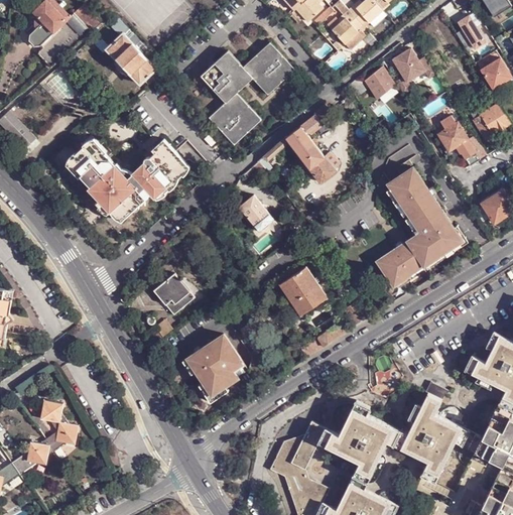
[(52,34),(67,21),(45,0),(44,0),(32,12),(35,16),(33,17),(40,24),(52,34)]
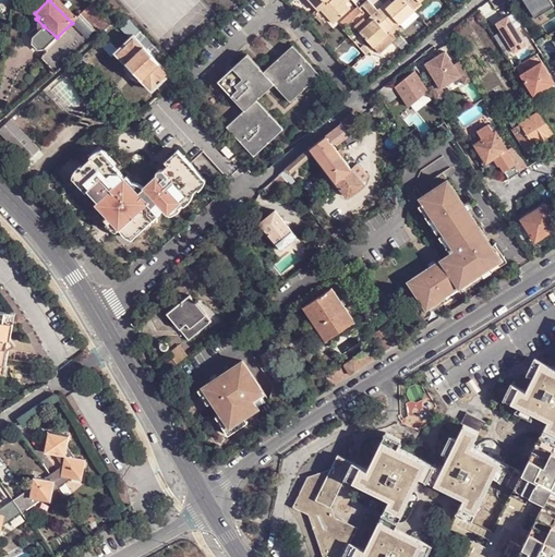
[(77,19),(75,16),(59,0),(49,0),(72,23),(77,19)]
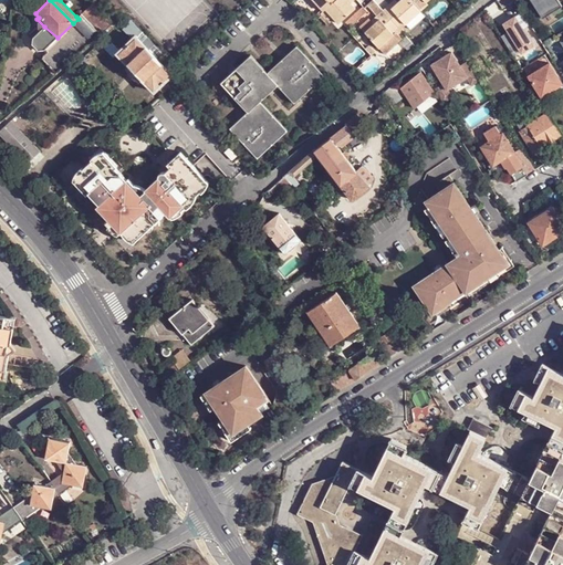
[(309,0),(320,12),(323,10),(333,0),(309,0)]
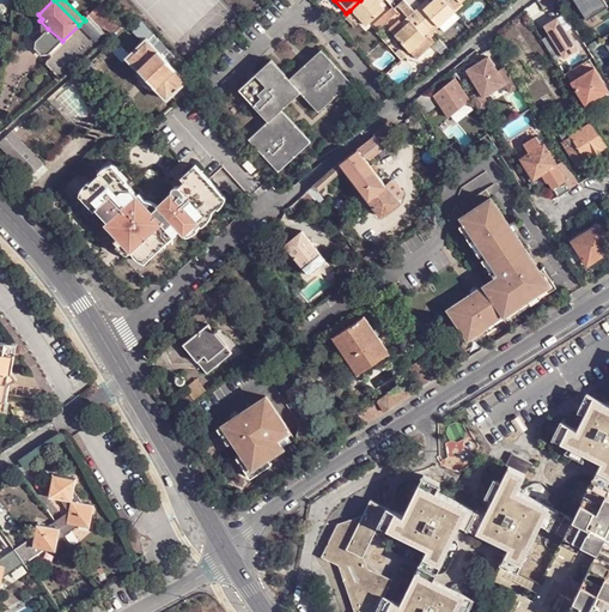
[(360,0),(349,11),(363,26),(381,11),(373,1),(375,0),(360,0)]
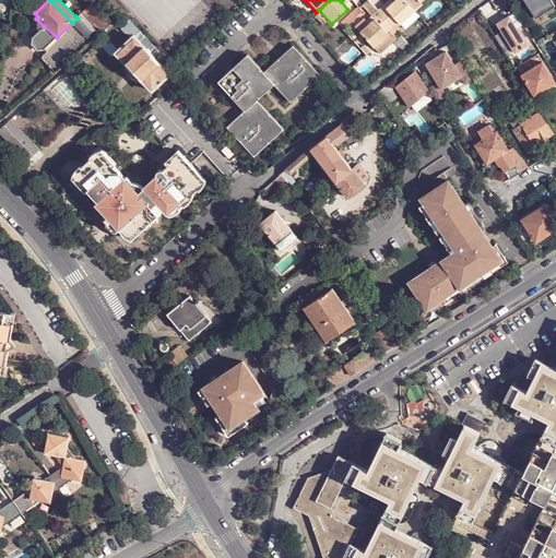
[(356,0),(355,1),(353,3),(355,6),(361,11),(366,19),(376,10),(366,0),(356,0)]
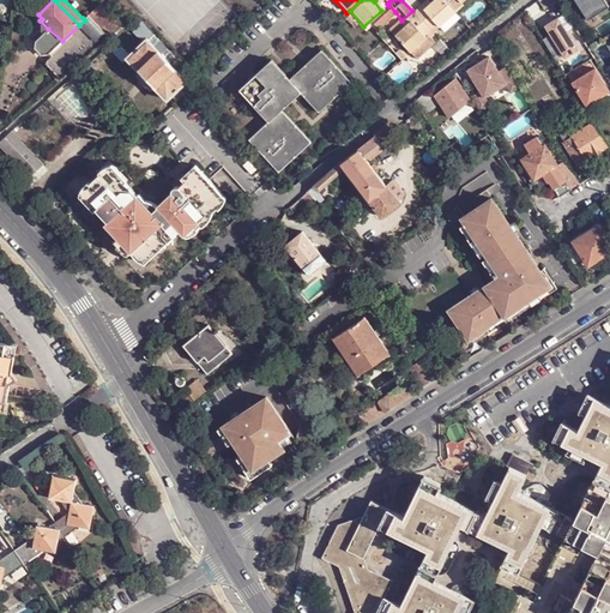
[(412,11),(428,30),(435,24),(438,26),(454,13),(442,0),(430,0),(427,4),(424,0),(412,11)]
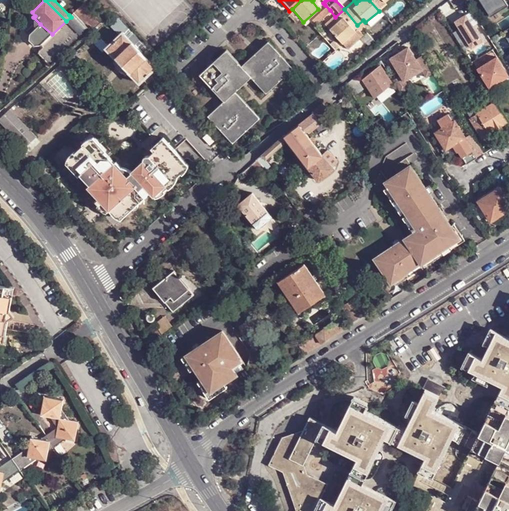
[(383,0),(369,0),(379,11),(385,5),(381,2),(383,0)]
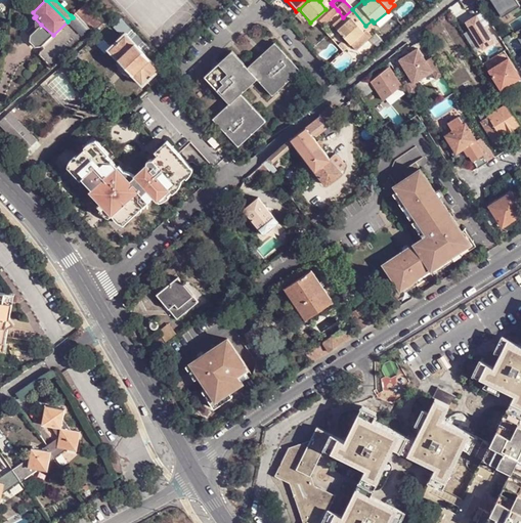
[(320,26),(338,10),(333,5),(316,20),(320,26)]
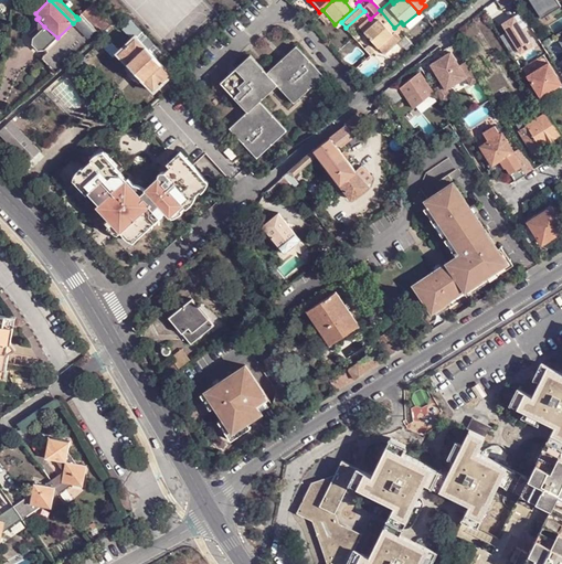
[(103,28),(108,22),(96,9),(92,16),(93,16),(93,18),(103,28)]
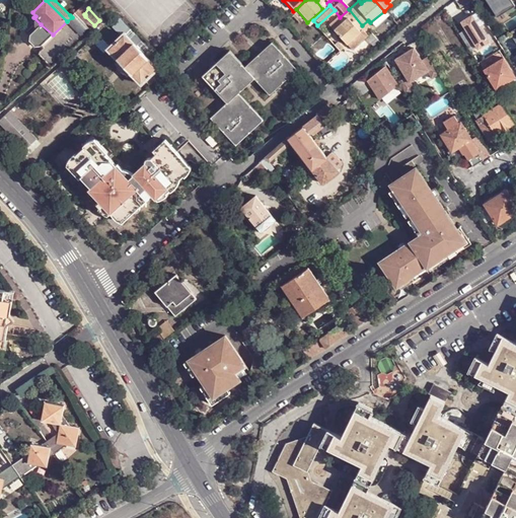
[(362,25),(349,9),(340,17),(335,22),(338,24),(330,29),(351,52),(366,37),(363,32),(366,29),(362,25)]
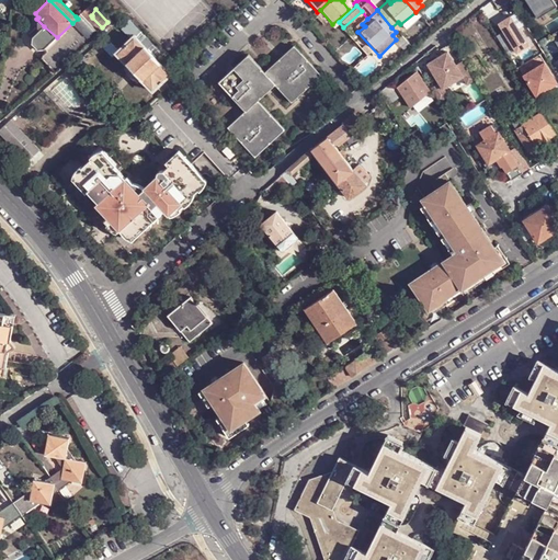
[(46,52),(42,58),(54,71),(82,45),(93,35),(98,31),(80,12),(79,14),(76,16),(78,19),(72,23),(57,37),(44,50),(46,52)]
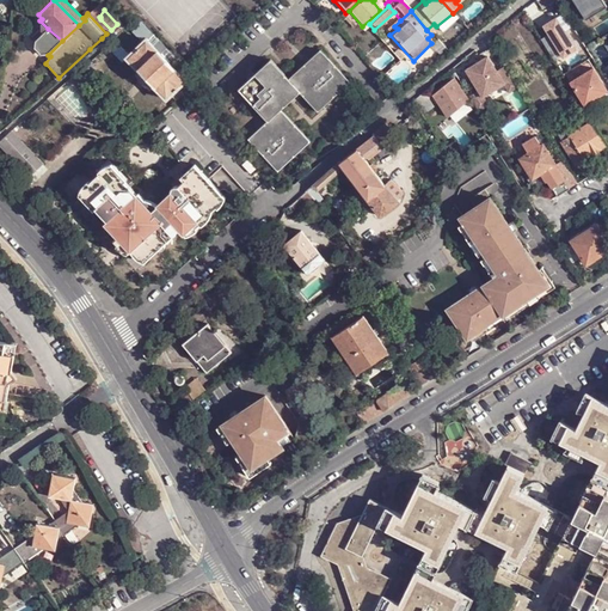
[(40,56),(48,55),(62,41),(48,29),(35,42),(35,49),(40,56)]
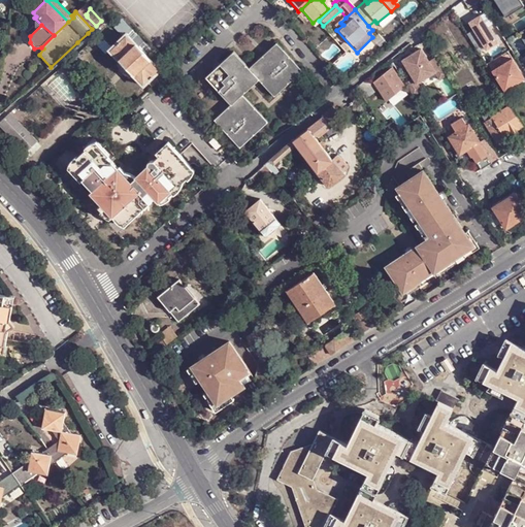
[(157,69),(163,64),(128,29),(123,34),(157,69)]
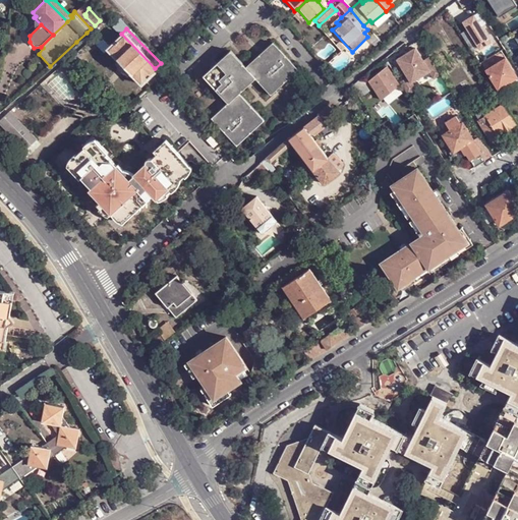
[(139,84),(155,68),(121,34),(105,50),(139,84)]
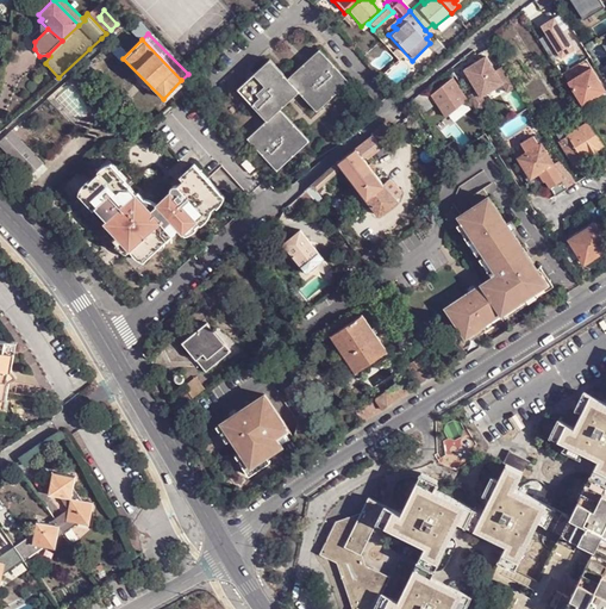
[(345,81),(316,49),(288,76),(269,57),(237,89),(266,122),(247,138),(275,169),(305,142),(276,111),(298,92),(316,110),(345,81)]
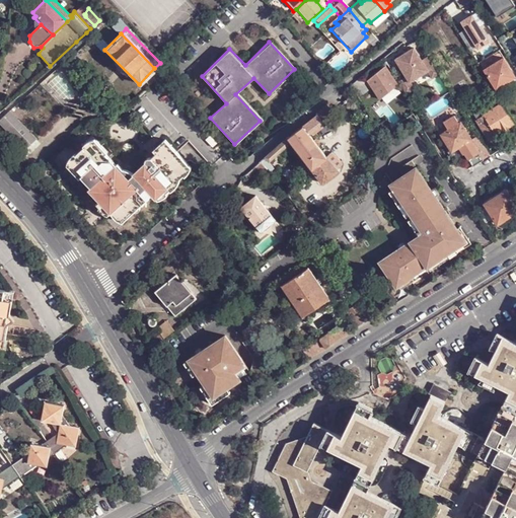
[(435,74),(425,57),(418,61),(411,49),(391,60),(406,82),(424,71),(428,78),(435,74)]
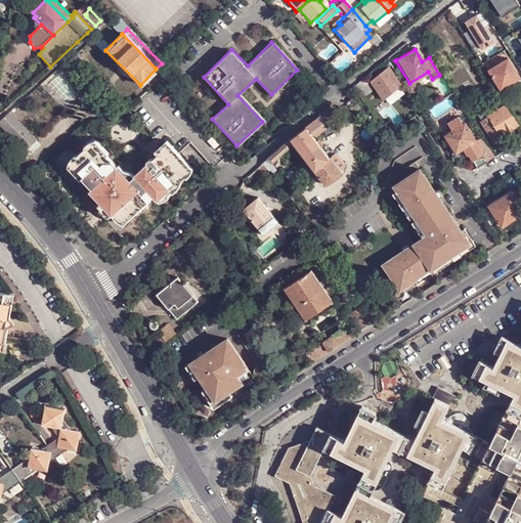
[(505,60),(485,72),(497,91),(517,80),(505,60)]
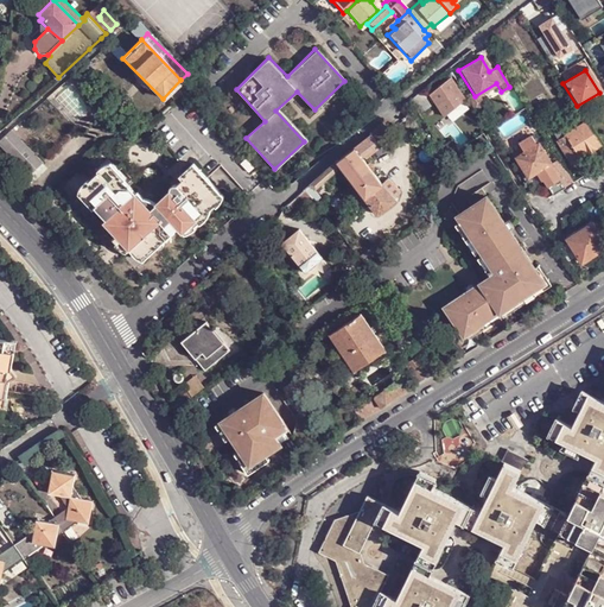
[(449,81),(427,96),(443,119),(464,105),(449,81)]
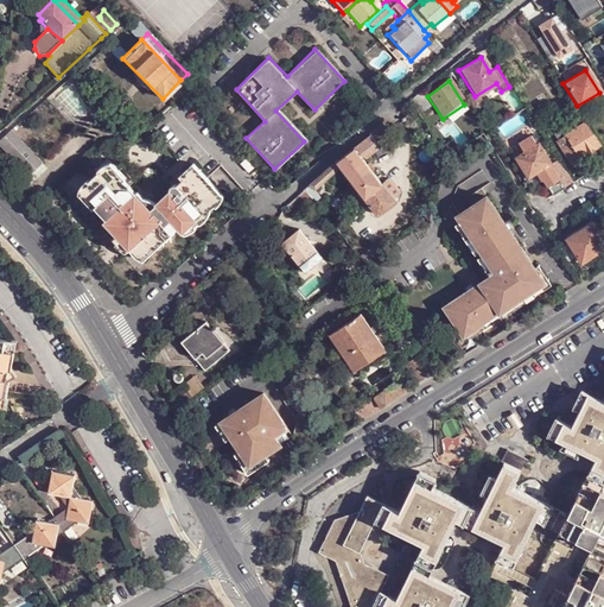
[(419,93),(408,102),(413,108),(424,100),(419,93)]
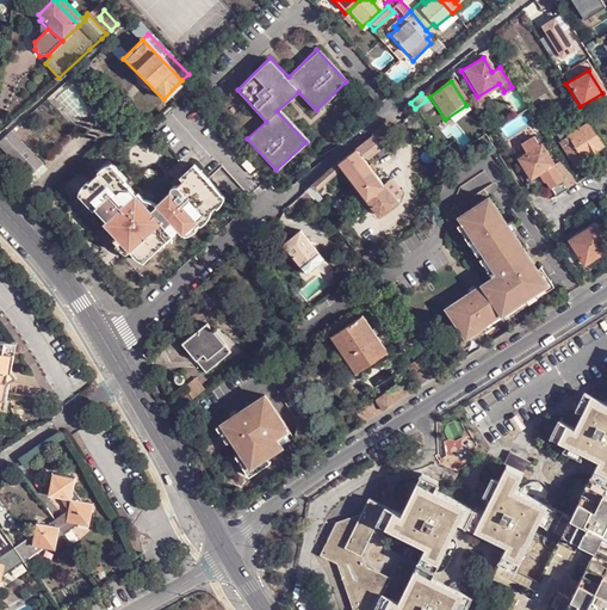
[(382,124),(369,136),(370,136),(371,139),(373,137),(377,143),(383,139),(381,136),(389,129),(385,128),(382,124)]
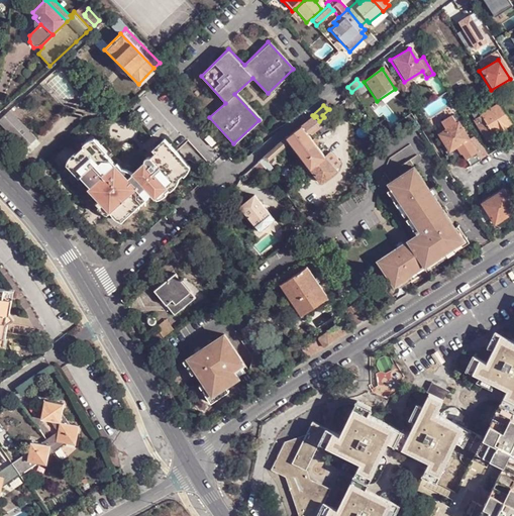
[(491,135),(509,123),(498,105),(480,116),(491,135)]
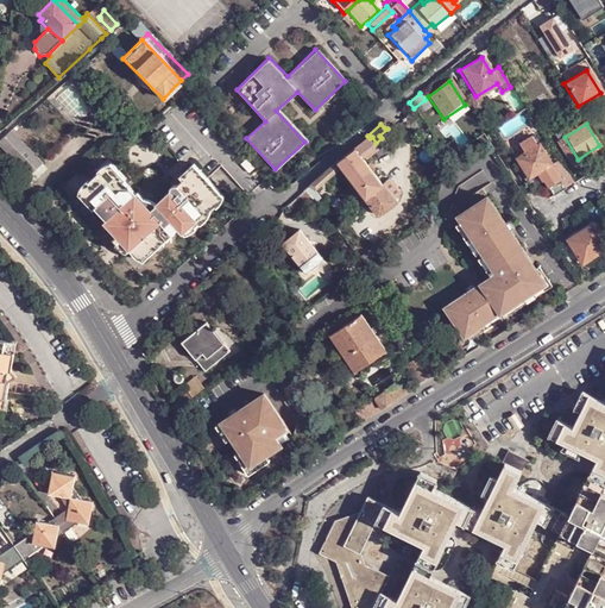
[(560,133),(556,127),(548,133),(552,138),(554,143),(562,138),(560,133)]
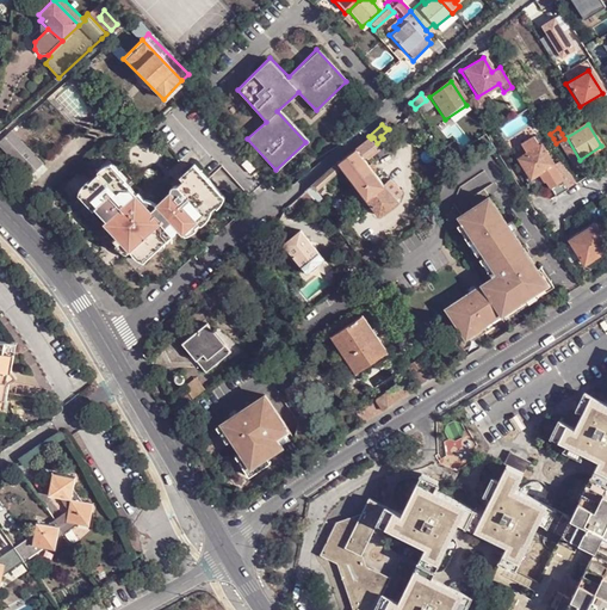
[(371,139),(355,152),(361,161),(364,159),(365,161),(379,149),(378,147),(379,146),(377,143),(373,137),(371,139)]
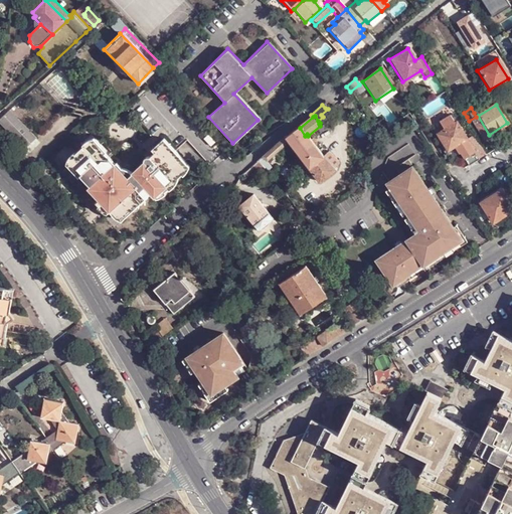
[(481,139),(489,135),(478,116),(476,117),(469,121),(481,139)]
